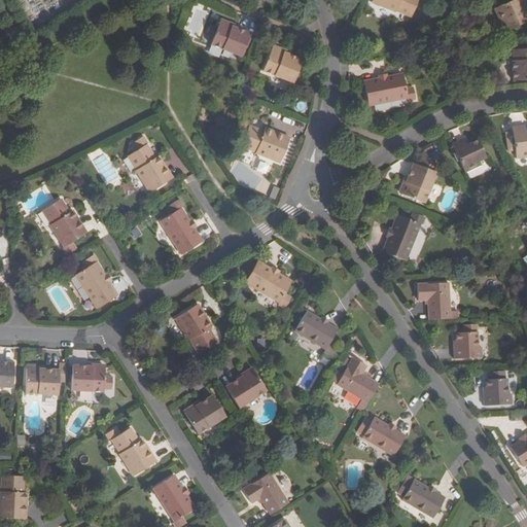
[(373,0),(372,2),(396,12),(397,11),(412,18),(418,0),(373,0)]
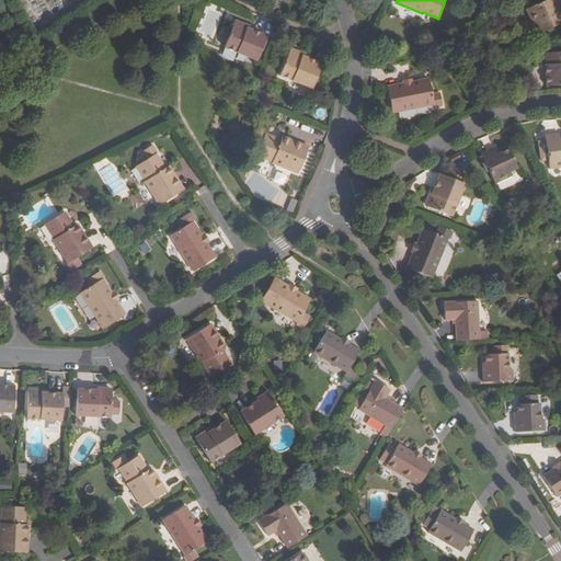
[(527,9),(526,10),(534,26),(538,25),(541,32),(560,24),(556,12),(560,9),(560,6),(558,0),(547,0),(533,7),(527,9)]
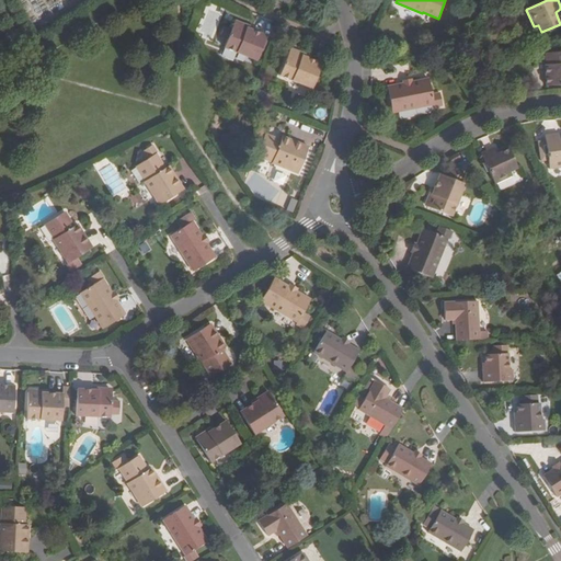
[(237,21),(226,47),(256,60),(267,35),(254,30),(255,29),(237,21)]
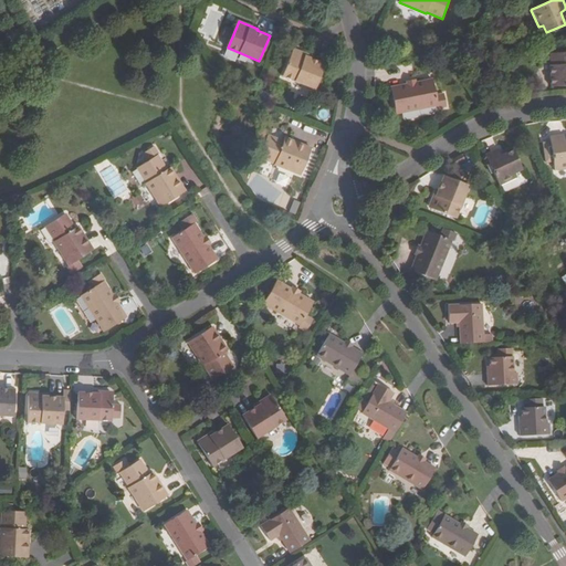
[(293,50),(283,75),(315,88),(325,64),(312,59),(312,58),(293,50)]
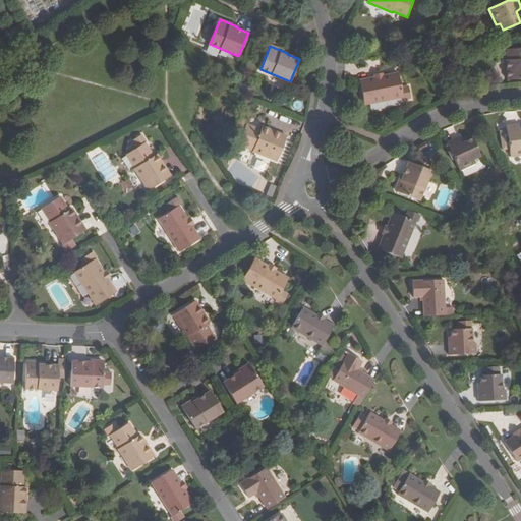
[(508,61),(509,80),(520,79),(520,48),(508,49),(508,60),(508,61)]
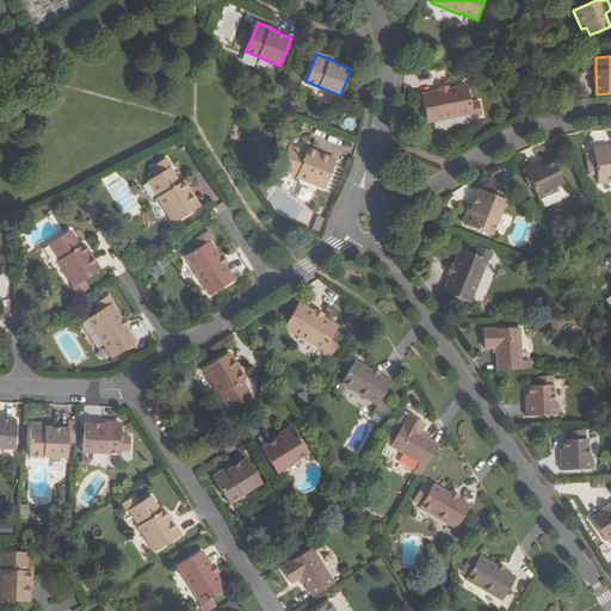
[(467,86),(450,90),(438,92),(423,94),(427,123),(473,113),(474,117),(482,116),(480,102),(470,104),(467,86)]
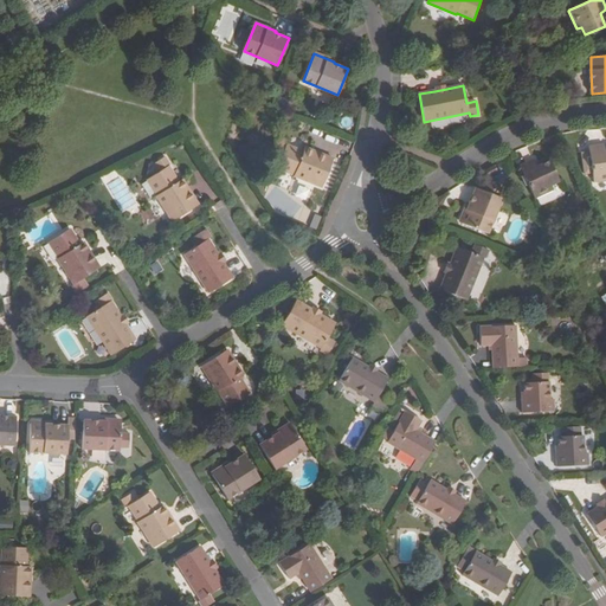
[(283,154),(278,168),(295,174),(294,176),(322,187),(334,159),(305,148),(304,152),(287,144),(288,144),(278,140),(274,150),(283,154)]
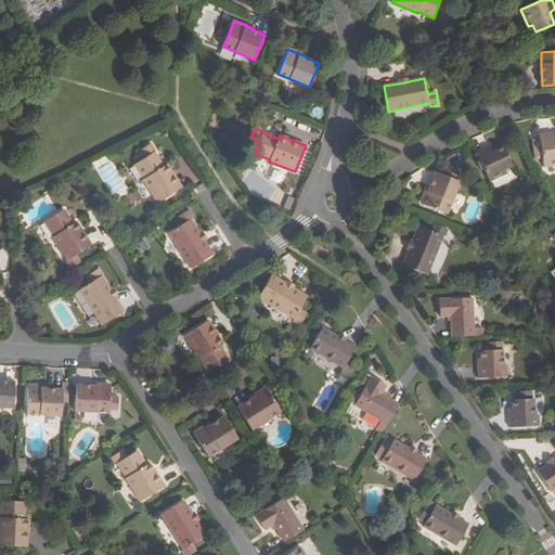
[(543,159),(544,166),(544,168),(554,166),(554,140),(554,137),(553,132),(539,134),(540,139),(532,141),(536,160),(543,159)]
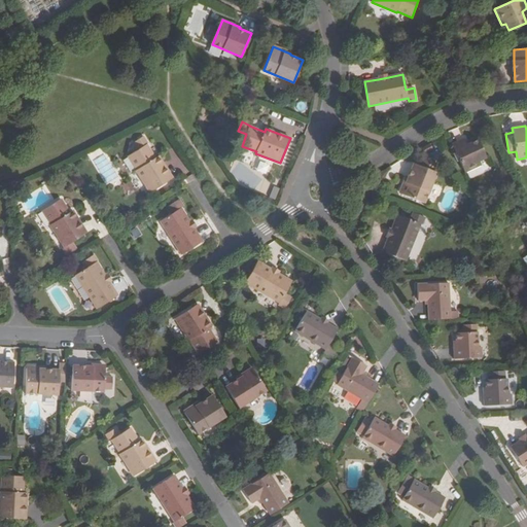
[(452,144),(465,172),(481,166),(479,162),(486,159),(478,141),(471,144),(467,146),(465,142),(463,139),(452,144)]
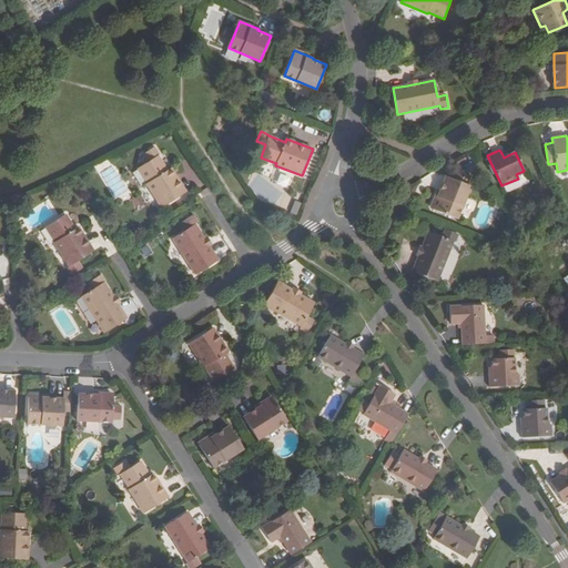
[(463,155),(455,160),(458,165),(466,160),(463,155)]
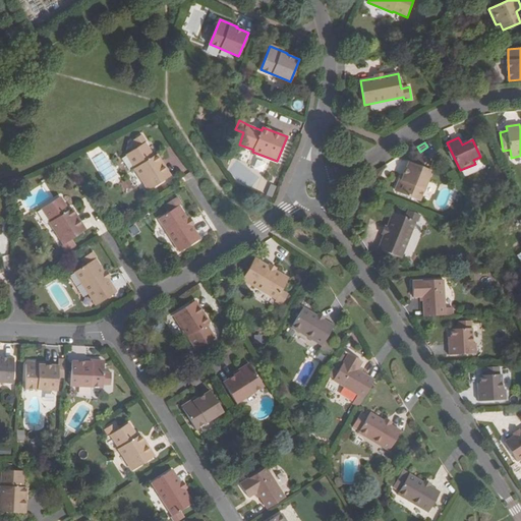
[(134,168),(149,190),(171,177),(157,155),(154,157),(145,143),(126,155),(135,168),(134,168)]
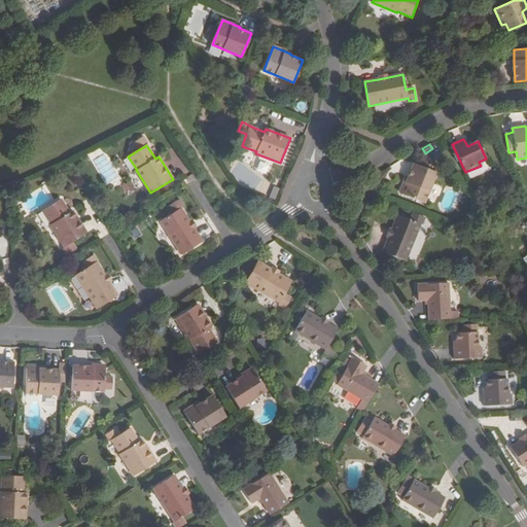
[(407,176),(399,192),(425,203),(436,173),(432,171),(435,165),(425,160),(422,168),(414,164),(409,177),(407,176)]
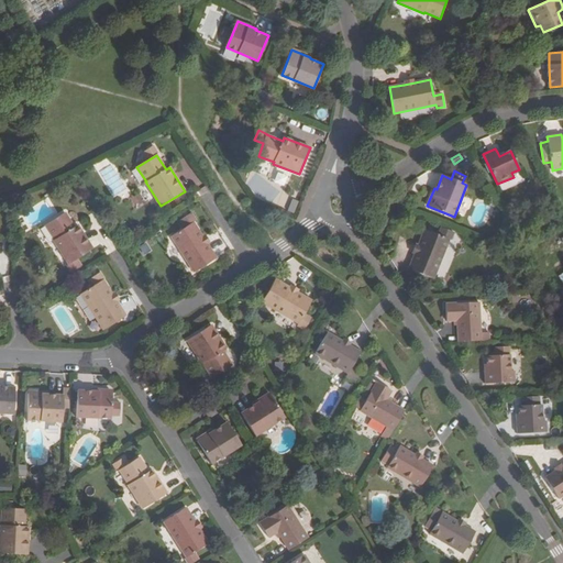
[(172,236),(194,272),(216,257),(208,245),(201,235),(194,222),(205,216),(199,208),(178,222),(183,229),(172,236)]
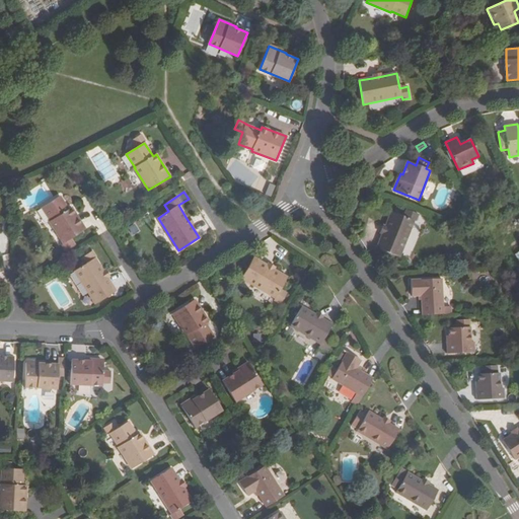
[(61,245),(65,251),(75,244),(71,238),(85,229),(72,208),(69,210),(60,196),(42,208),(50,221),(50,222),(63,243),(61,245)]
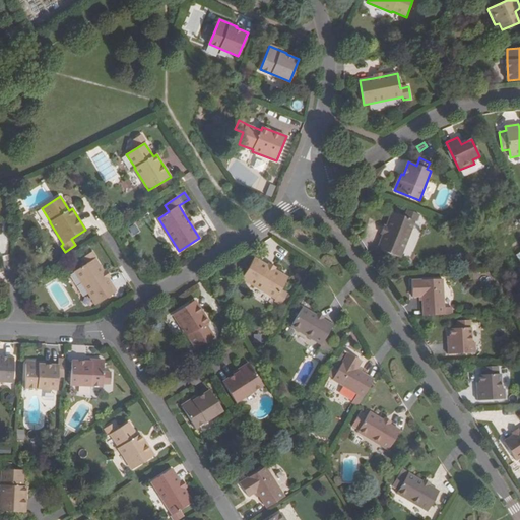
[(384,235),(378,248),(401,257),(414,221),(417,222),(419,214),(408,210),(405,217),(392,212),(387,225),(384,235)]
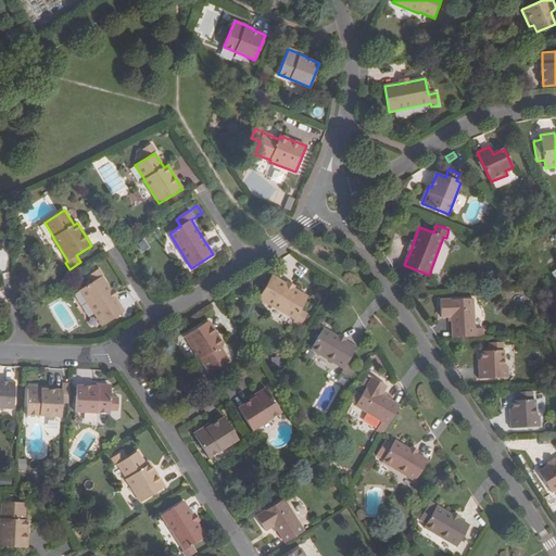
[(124,312),(116,299),(111,290),(102,277),(103,276),(100,269),(88,276),(92,283),(80,291),(103,326),(124,312)]
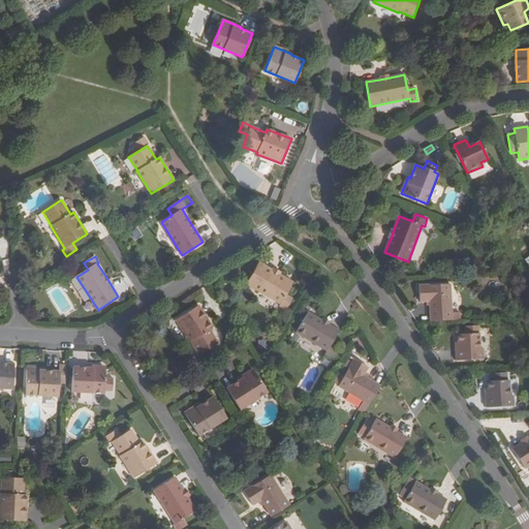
[(280,275),(272,271),(258,262),(247,283),(280,304),(281,303),(287,307),(292,299),(286,294),(293,283),(280,275)]
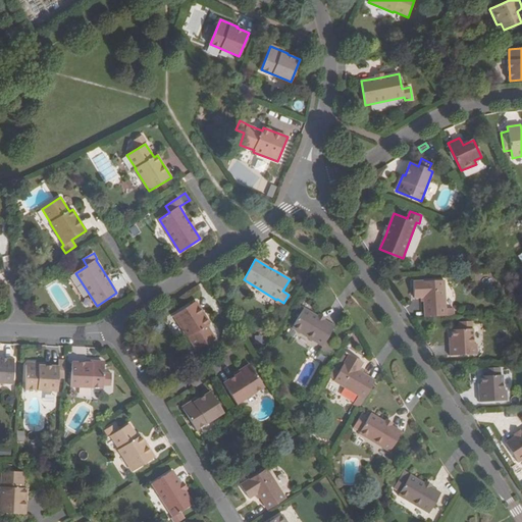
[(425,316),(446,315),(444,279),(413,280),(414,297),(423,296),(425,316)]
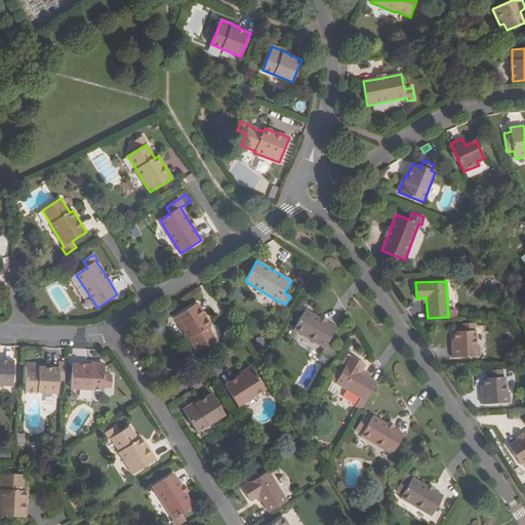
[(190,338),(198,352),(216,340),(207,327),(211,325),(197,303),(174,317),(189,339),(190,338)]
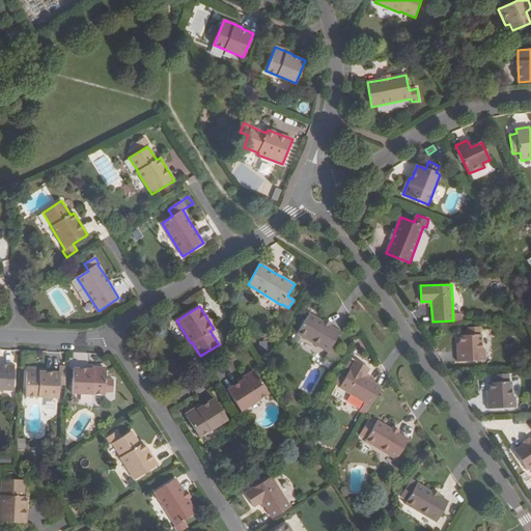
[(309,313),(298,333),(329,352),(327,355),(336,360),(342,350),(334,344),(341,331),(309,313)]
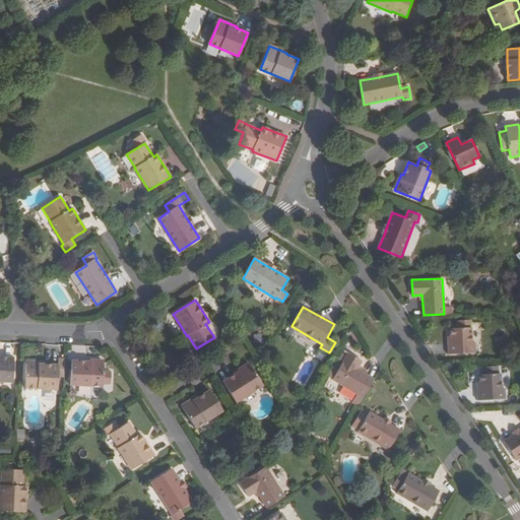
[(448,341),(448,353),(475,351),(474,341),(472,341),(471,327),(470,319),(458,320),(458,327),(450,327),(451,341),(448,341)]
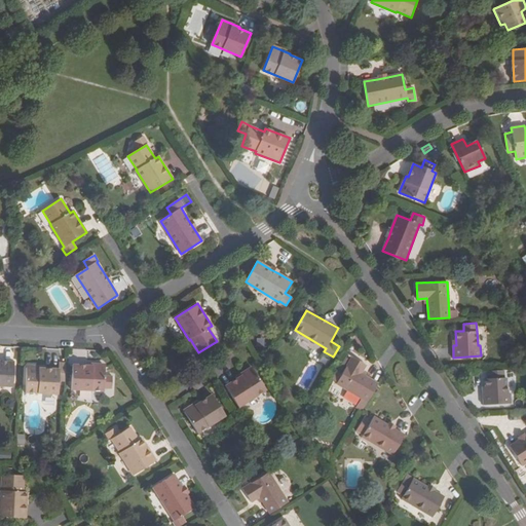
[(337,383),(368,402),(378,383),(362,373),(367,365),(352,357),(337,383)]
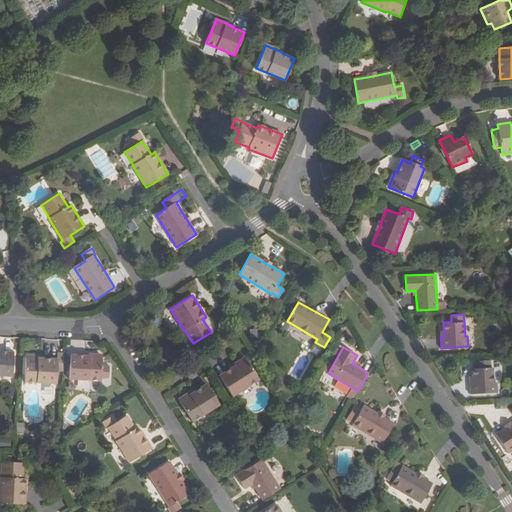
[(0,375),(12,376),(13,353),(0,351),(0,375)]
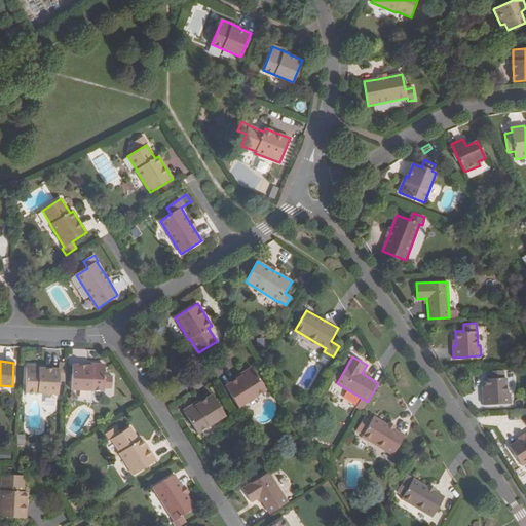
[(104,390),(104,388),(104,386),(112,386),(112,375),(105,375),(106,365),(87,364),(87,366),(72,366),(72,389),(104,390)]
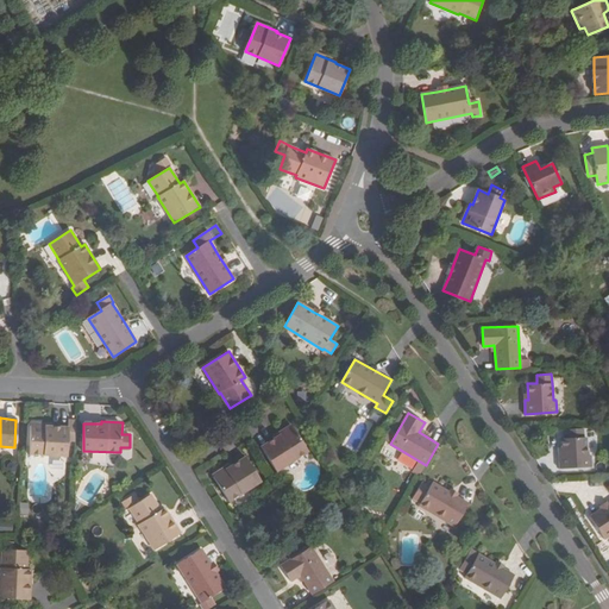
[(30,425),(29,453),(68,457),(68,450),(68,440),(70,440),(76,440),(77,425),(69,424),(69,428),(51,427),(51,426),(30,425)]
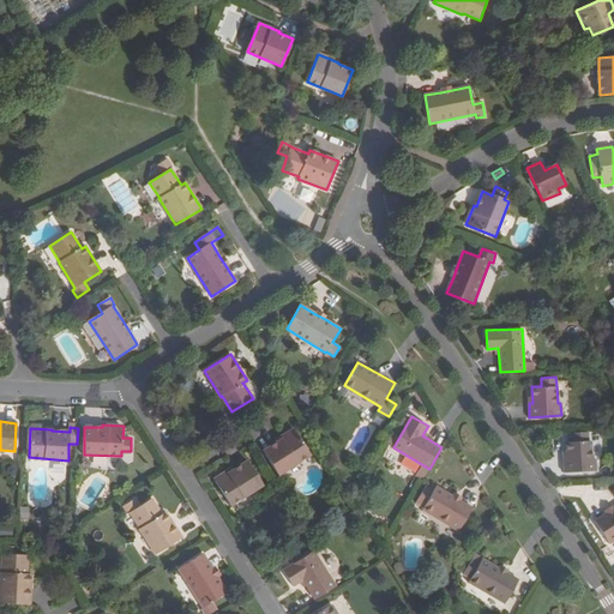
[(264,451),(278,475),(309,456),(294,429),(276,440),(277,441),(264,451)]
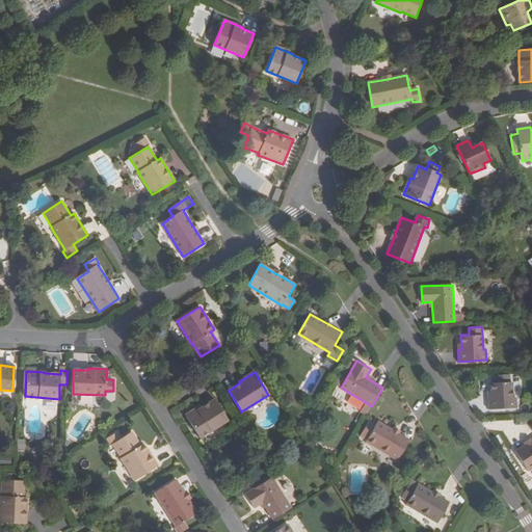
[(487,397),(487,408),(516,407),(515,397),(512,397),(512,381),(510,381),(510,374),(495,374),(496,382),(490,382),(490,396),(487,397)]
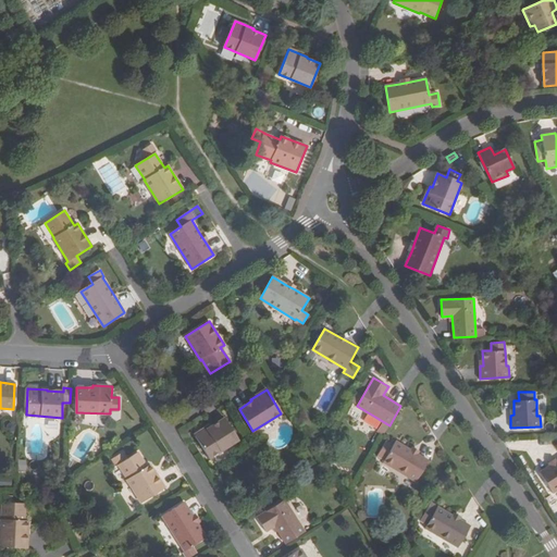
[(195,435),(209,459),(238,441),(224,419),(211,428),(210,425),(195,435)]
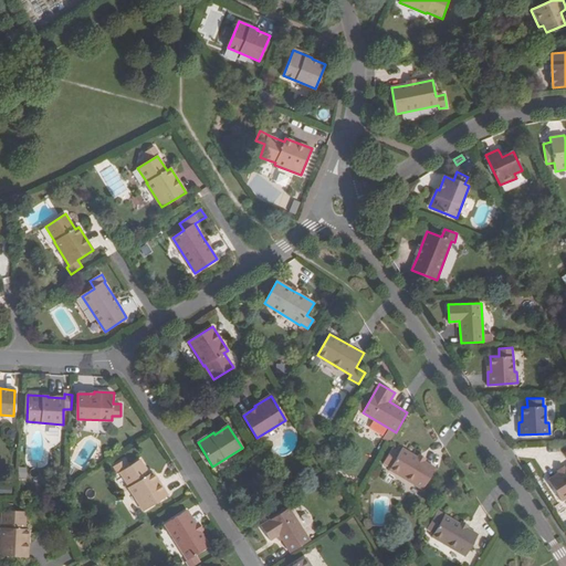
[(391,467),(390,470),(423,489),(436,468),(402,448),(400,453),(392,449),(385,462),(391,467)]
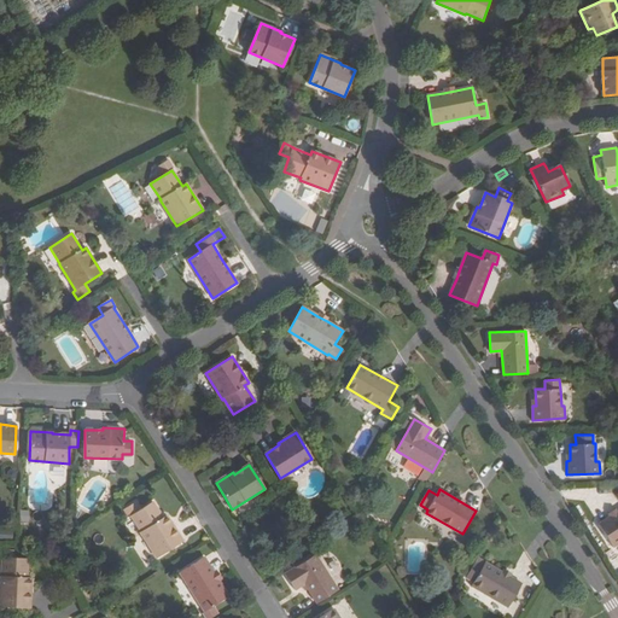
[(140,531),(157,559),(182,542),(167,516),(163,518),(152,502),(141,509),(139,511),(134,503),(123,511),(128,518),(132,516),(140,531)]
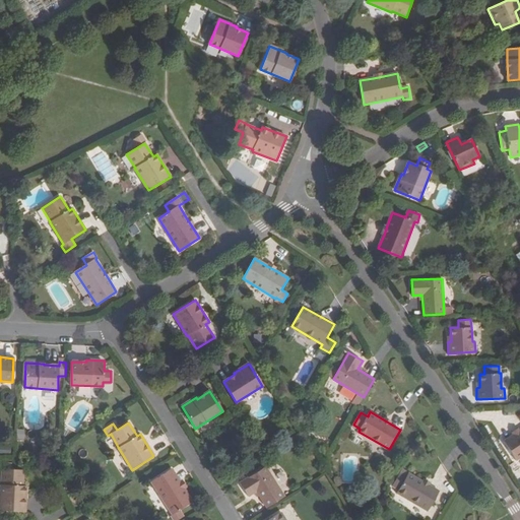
[(519,430),(503,441),(515,460),(519,456),(519,430)]
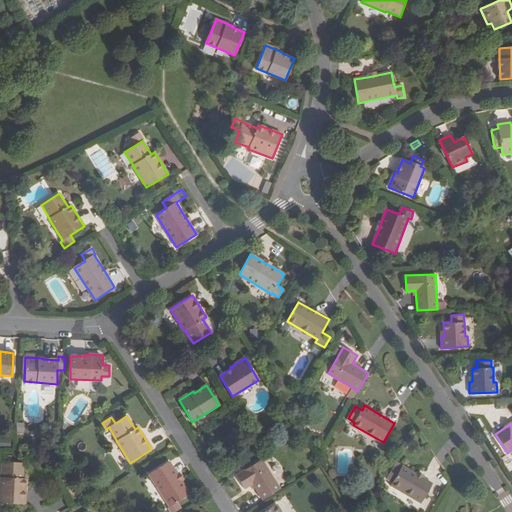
[(0,477),(0,503),(25,504),(26,479),(23,479),(24,463),(11,463),(12,456),(0,455),(0,462),(1,462),(2,462),(1,477),(0,477)]
